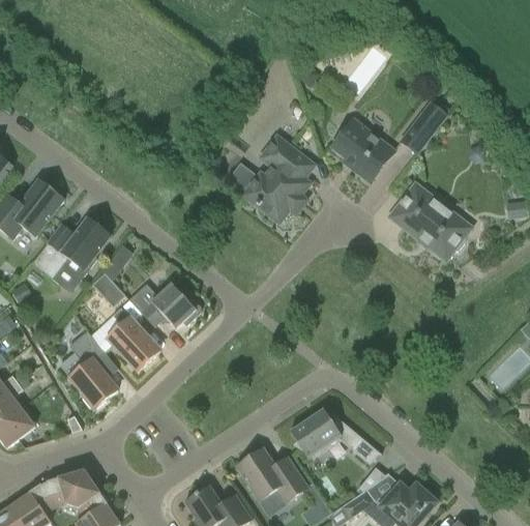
[(417,153),(447,114),(431,101),(401,141),(417,153)]
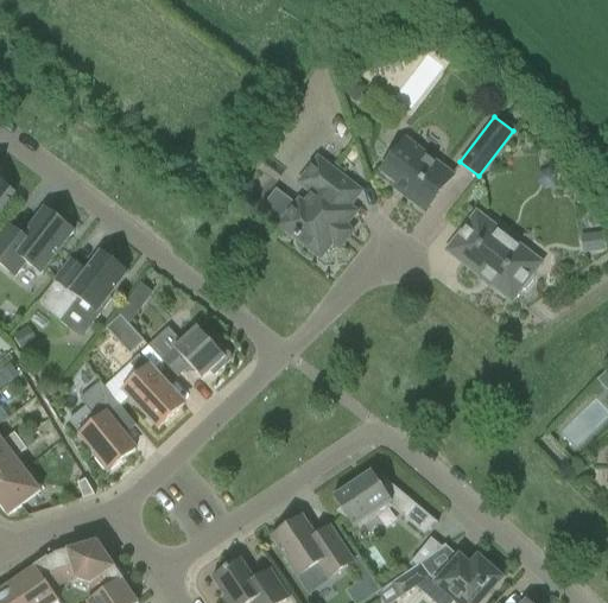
[(398,182),(396,185),(394,186),(426,210),(455,173),(406,137),(380,169),(398,182)]
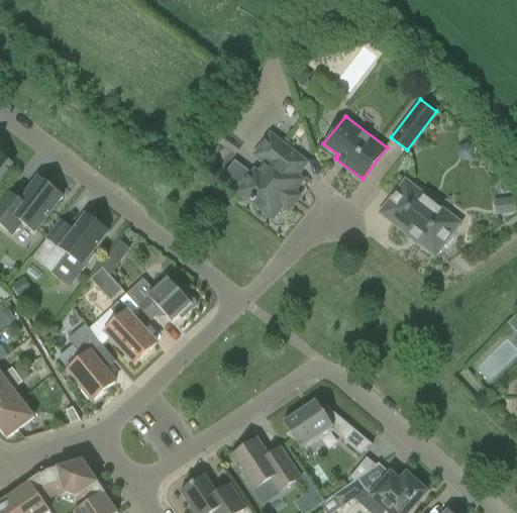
[(295,174),(305,162),(271,135),(256,154),(268,162),(260,174),(254,170),(239,190),(273,215),(283,202),(288,206),(297,194),(292,190),(301,179),(295,174)]
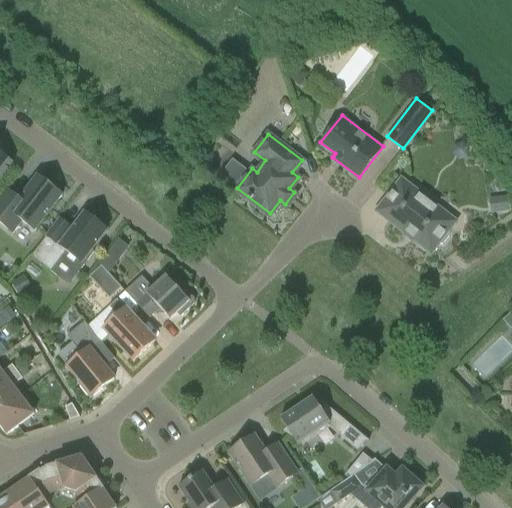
[(0,177),(13,161),(0,150),(0,144),(0,145),(0,144),(0,177)]
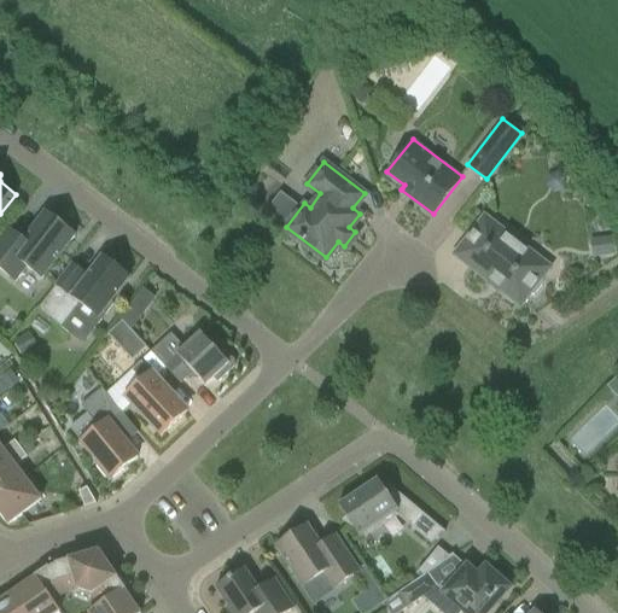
[(42,275),(75,233),(45,210),(23,238),(7,226),(0,235),(0,266),(16,279),(27,264),(42,275)]
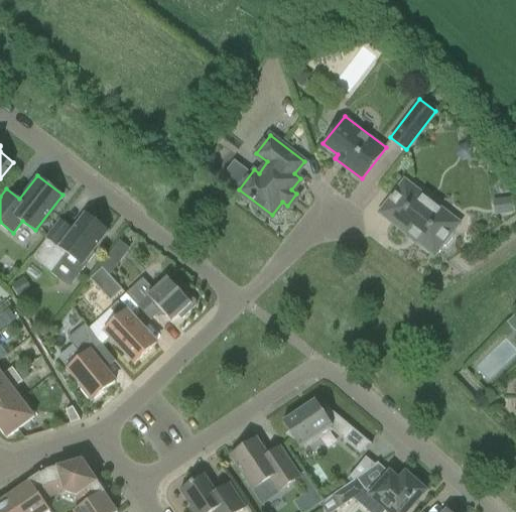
[(453,230),(460,221),(404,178),(379,211),(434,254),(441,245),(446,244),(454,236),(453,230)]
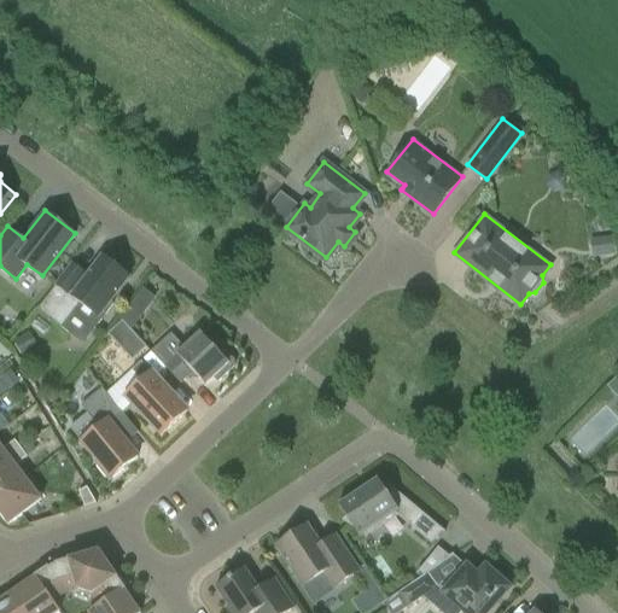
[(613,235),(599,237),(601,255),(616,254),(613,235)]
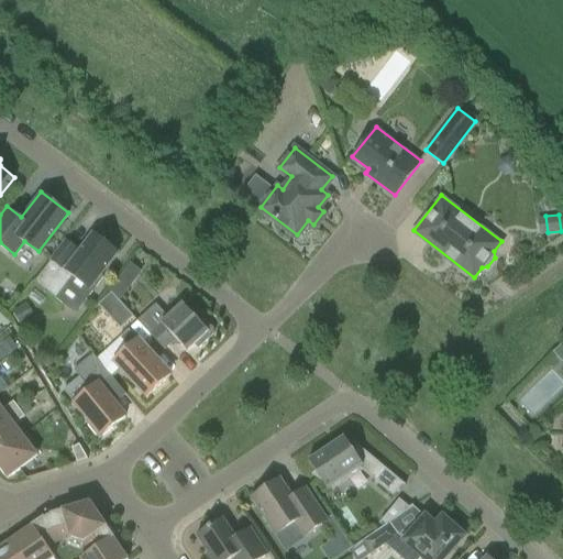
[(65,284),(85,299),(103,275),(101,273),(118,251),(113,248),(116,244),(107,238),(105,240),(94,232),(80,249),(66,239),(34,280),(56,296),(65,284)]
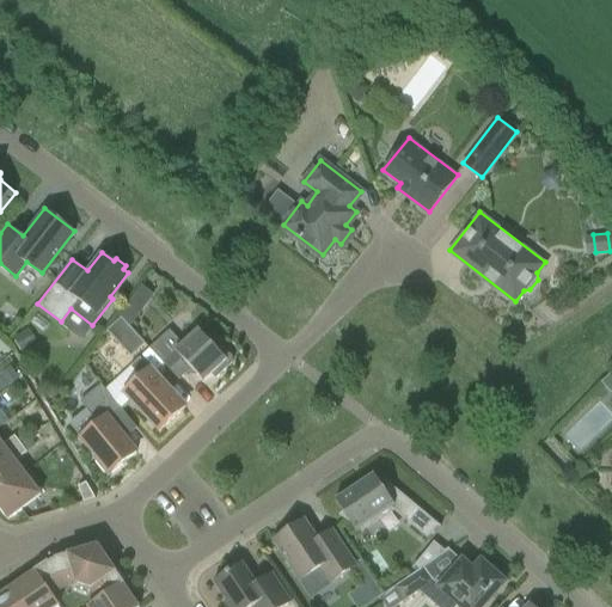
[(129,324),(135,316),(123,307),(118,312),(122,316),(129,324)]
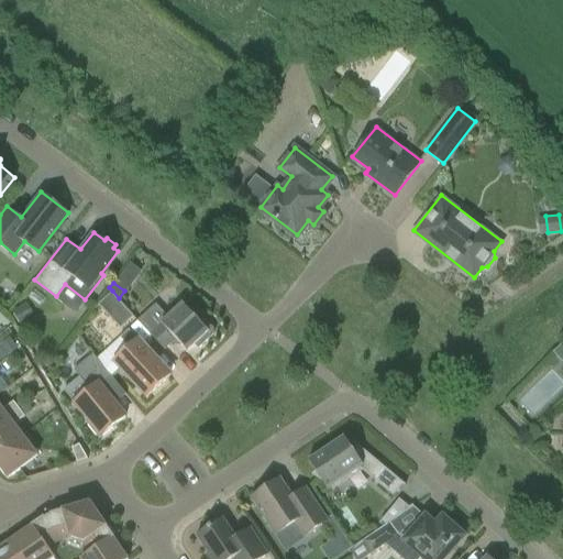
[(121,326),(134,314),(112,291),(99,303),(121,326)]
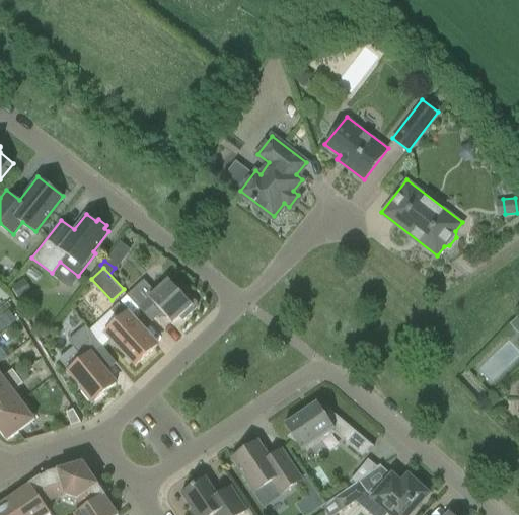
[(24,277),(11,284),(19,298),(32,291),(24,277)]
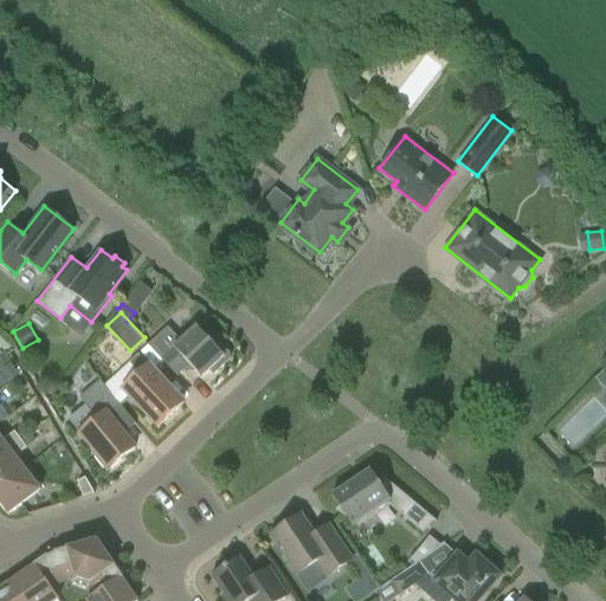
[(231,356),(231,355),(231,353),(229,349),(214,337),(212,341),(198,325),(198,324),(198,323),(181,338),(168,324),(148,342),(178,374),(188,363),(201,376),(210,368),(213,373),(230,357),(231,356)]
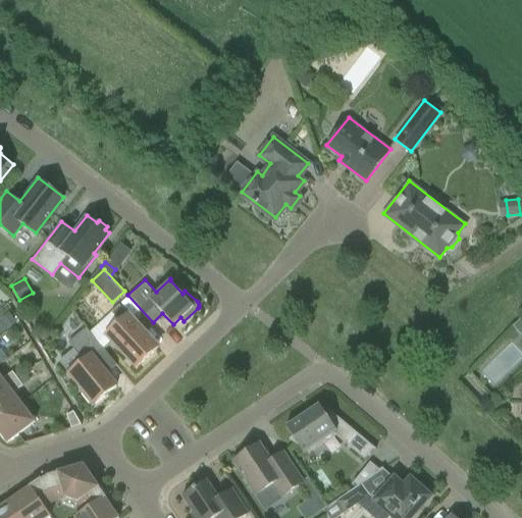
[(119,303),(90,330),(104,347),(112,340),(136,365),(158,345),(128,313),(119,303)]
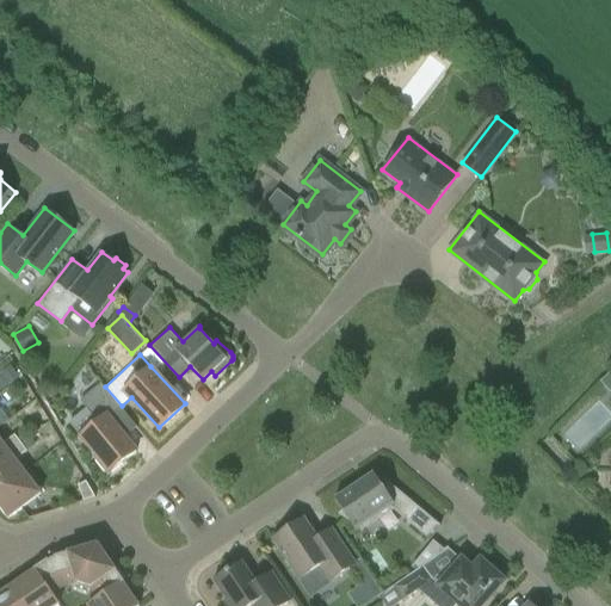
[(11,364),(0,371),(0,372),(8,384),(19,376),(11,364)]
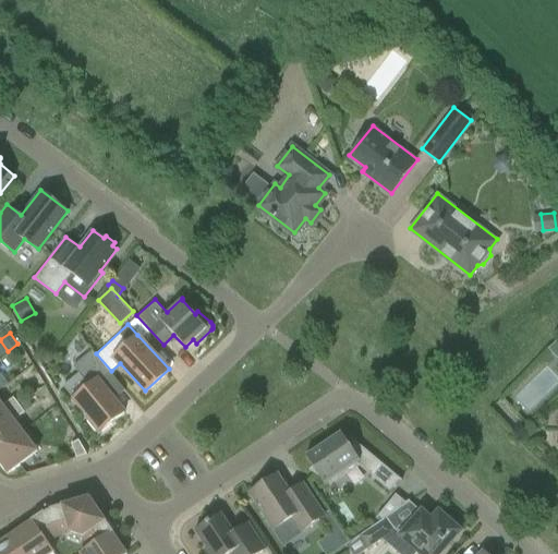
[(557,337),(547,347),(548,348),(557,358),(557,357),(557,337)]
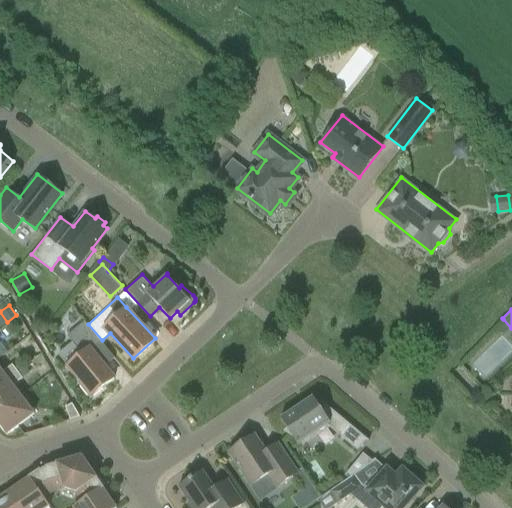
[(91,348),(102,340),(88,324),(85,319),(67,334),(73,341),(59,352),(68,364),(80,380),(78,381),(90,397),(106,384),(106,383),(114,376),(91,348)]
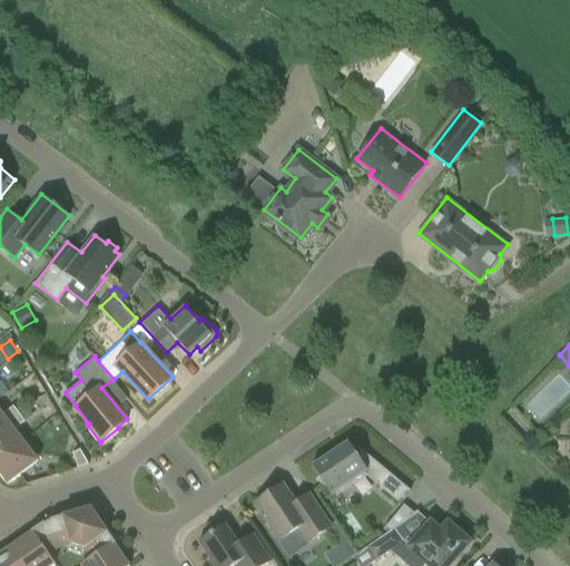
[(0,408),(0,427),(20,412),(13,405),(2,412),(0,408)]
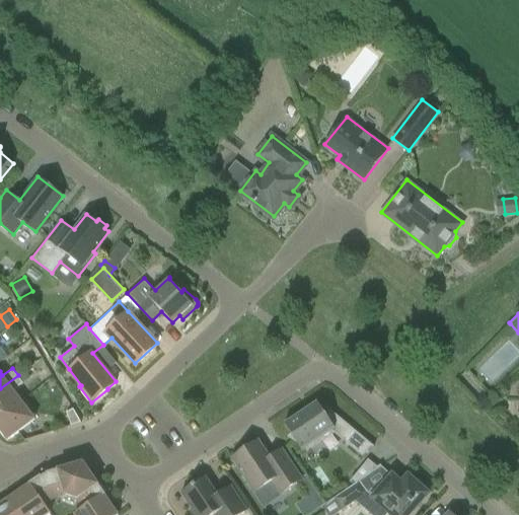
[(0,416),(21,400),(13,389),(23,381),(18,375),(0,388),(0,416)]
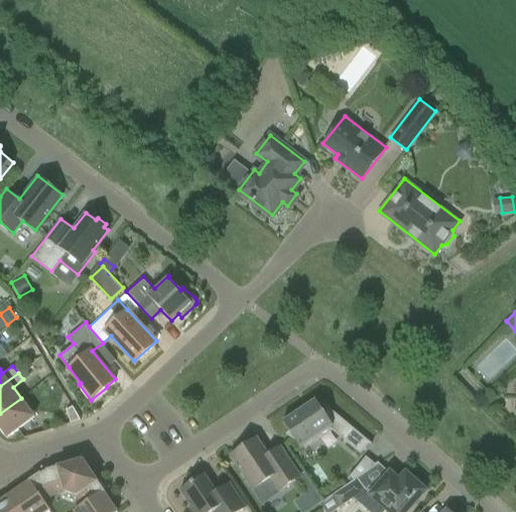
[(0,427),(6,436),(18,427),(34,415),(21,398),(0,413),(0,427)]
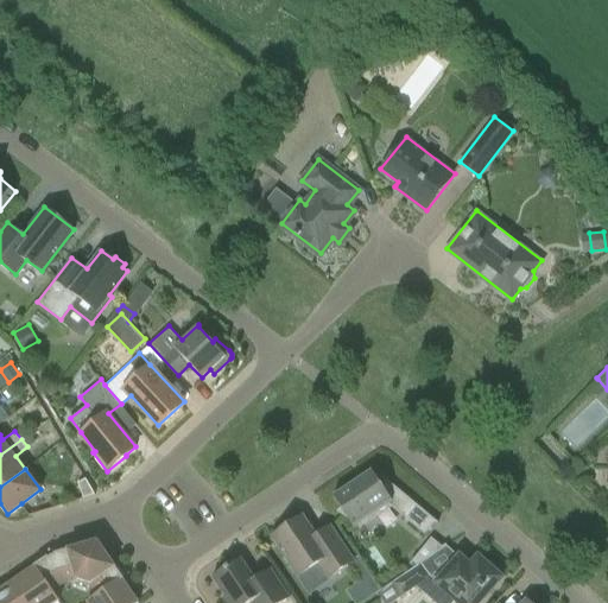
[(437,521),(438,520),(382,475),(381,476),(384,477),(379,480),(372,469),(333,494),(340,505),(337,509),(348,516),(354,525),(388,502),(425,532),(435,520),(437,521)]
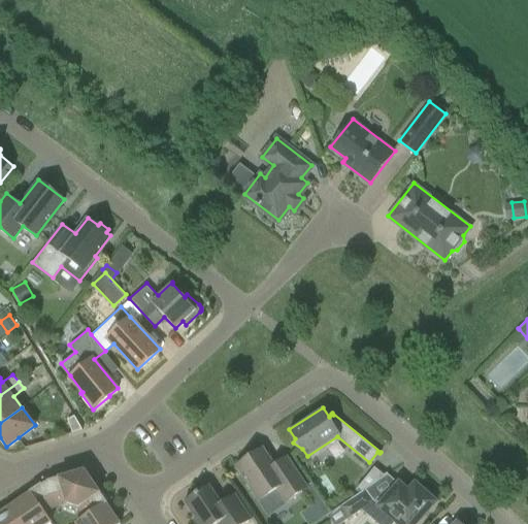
[(72,431),(83,428),(74,415),(68,418),(72,431)]
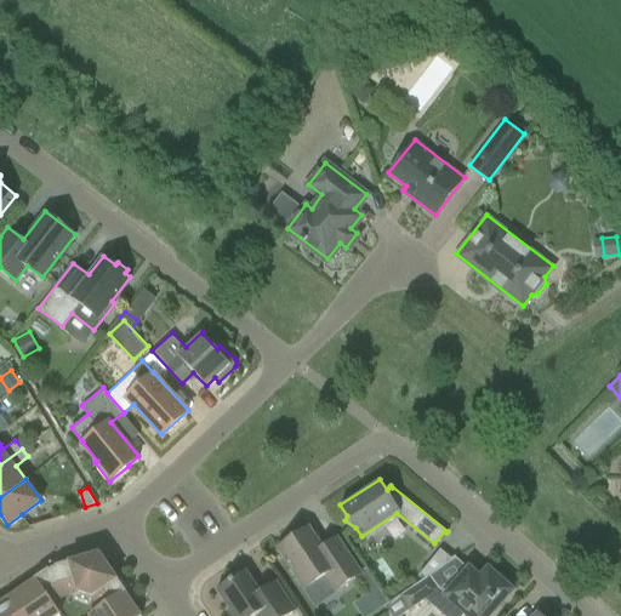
[(315,603),(362,571),(339,535),(323,546),(309,525),(278,547),(315,603)]
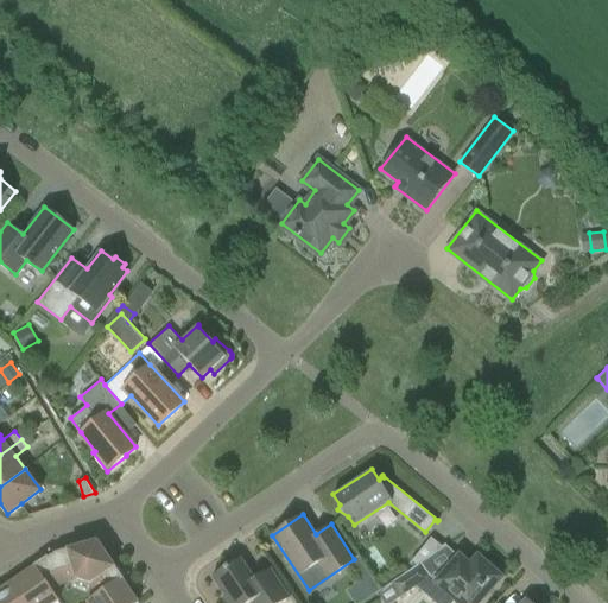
[(418,563),(420,562),(447,544),(447,543),(442,545),(431,535),(412,558),(418,563)]
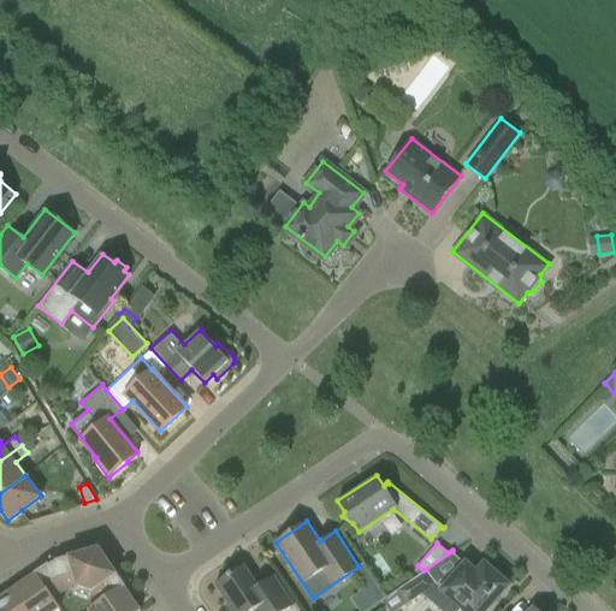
[(88,607),(89,609),(125,585),(116,571),(114,571),(99,549),(71,556),(71,555),(54,559),(55,561),(52,562),(64,588),(78,585),(92,589),(99,600),(88,607)]
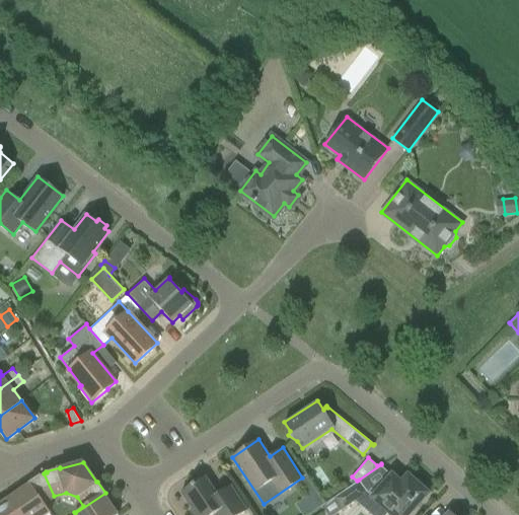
[(9,497),(21,514),(45,514),(51,512),(45,503),(54,496),(44,473),(42,475),(41,474),(28,482),(29,484),(9,497)]
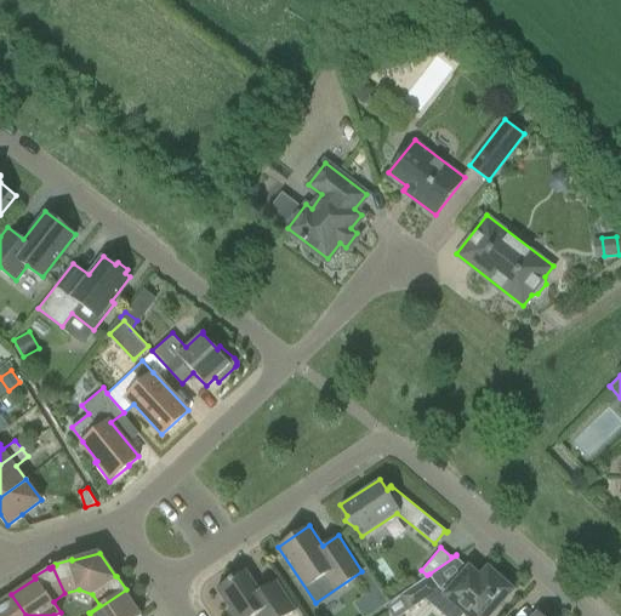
[(471,615),(488,615),(512,588),(489,568),(480,576),(469,566),(445,593),(439,588),(429,574),(427,575),(383,605),(392,615),(397,615),(410,608),(427,597),(448,615),(457,615),(463,610),(471,615)]
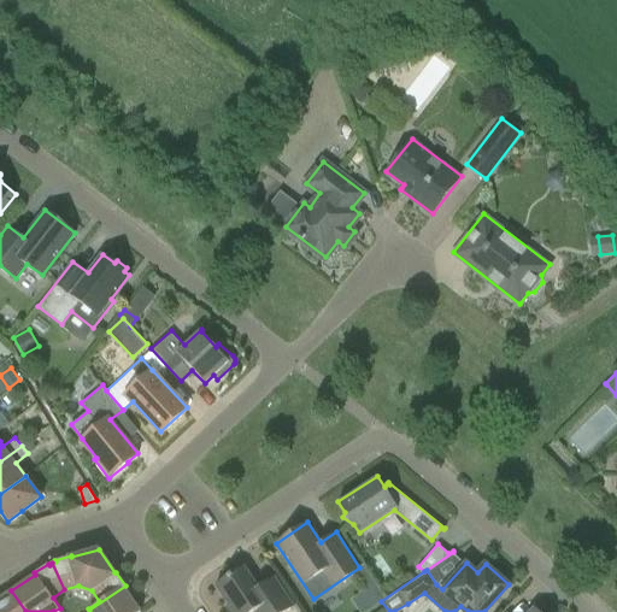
[(254,611),(282,611),(294,605),(274,575),(258,586),(244,565),(216,584),(229,604),(224,606),(228,611),(251,611),(253,611),(254,611)]
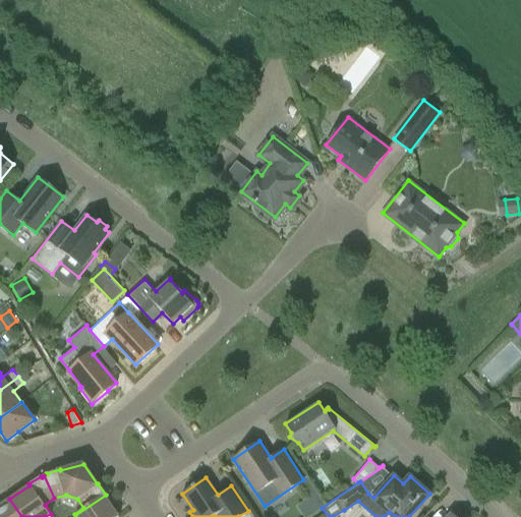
[(106,495),(75,515),(76,516),(117,516),(119,516),(105,496),(106,495)]
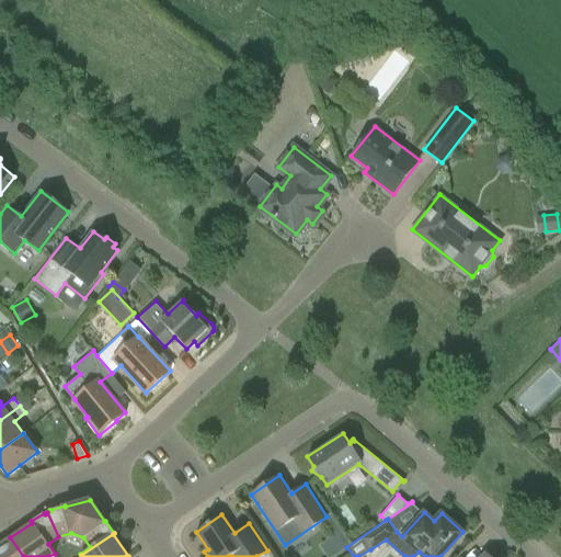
[(0,556),(23,556),(10,537),(0,544),(0,556)]
